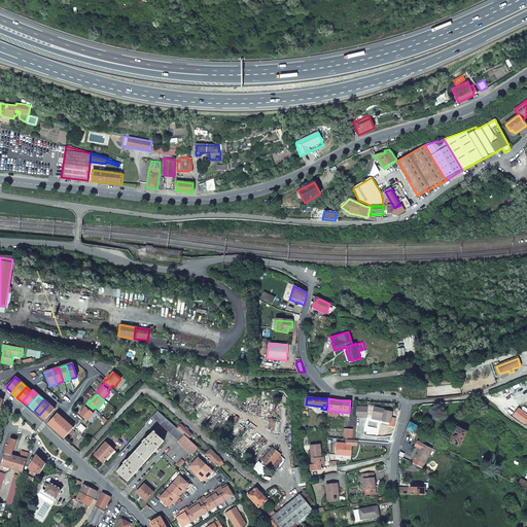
[(82,411),(78,415),(86,421),(93,414),(91,412),(93,409),(86,403),(83,407),(85,408),(82,411)]
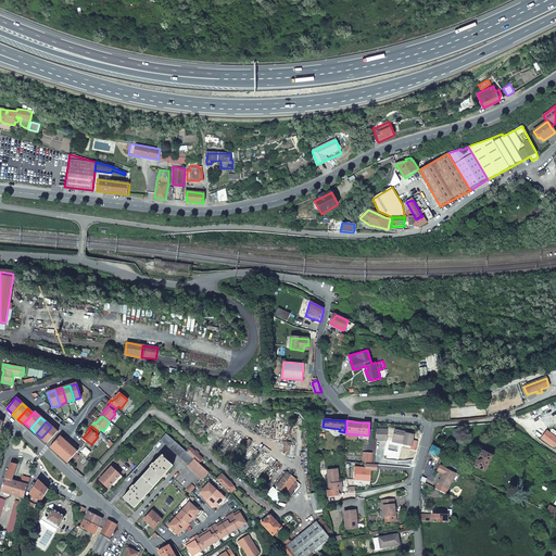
[(47,443),(58,432),(51,427),(41,438),(47,443)]
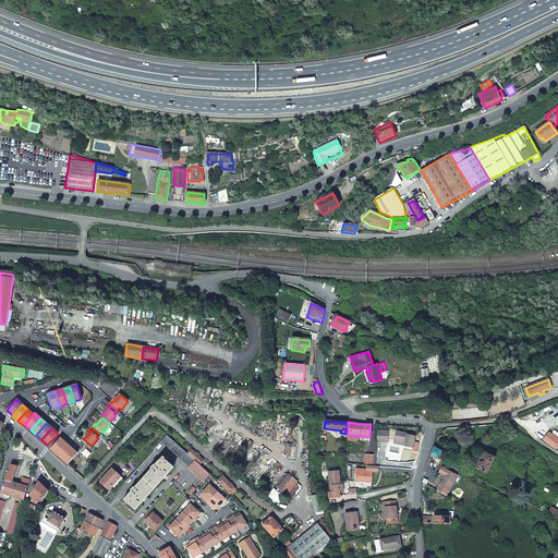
[(388,441),(389,431),(377,431),(376,441),(388,441)]
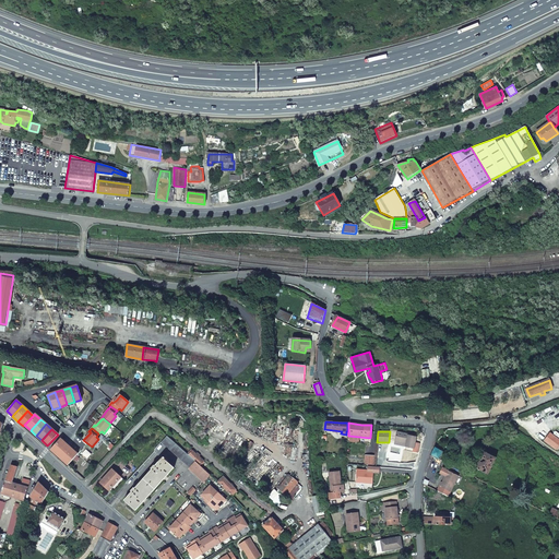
[(407,435),(396,432),(394,442),(405,444),(405,447),(413,448),(414,448),(418,448),(419,443),(414,442),(415,437),(407,436),(407,435)]
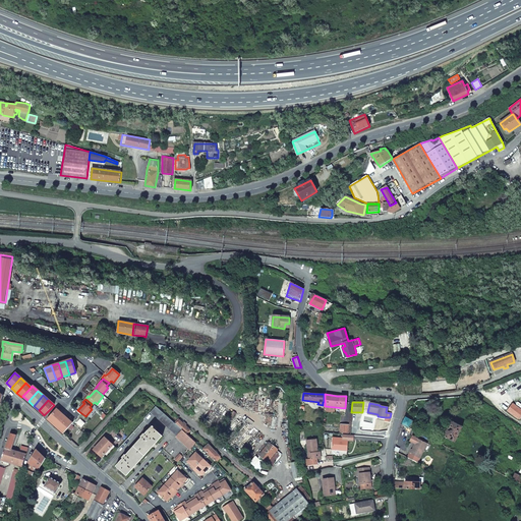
[(520,413),(520,410),(513,403),(507,410),(517,418),(520,413)]
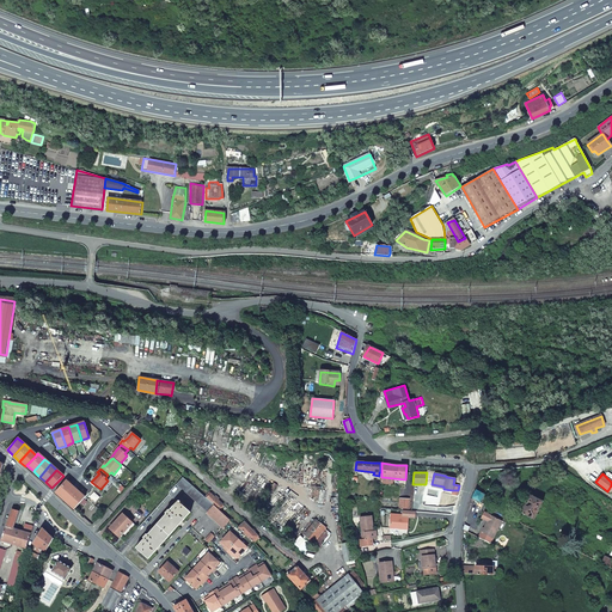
[(204,499),(195,489),(182,478),(177,484),(207,513),(213,506),(204,499)]
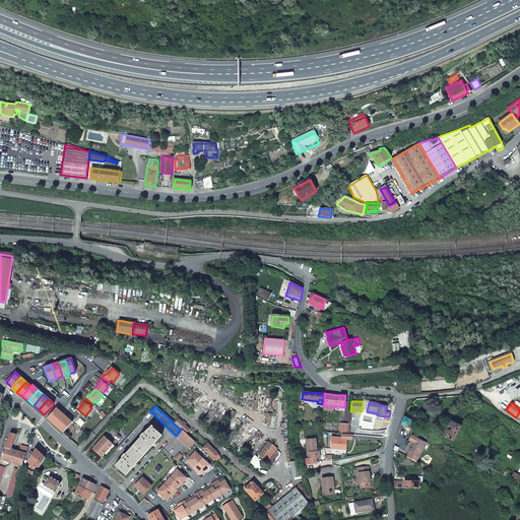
[(52,424),(61,413),(56,408),(47,418),(52,424)]
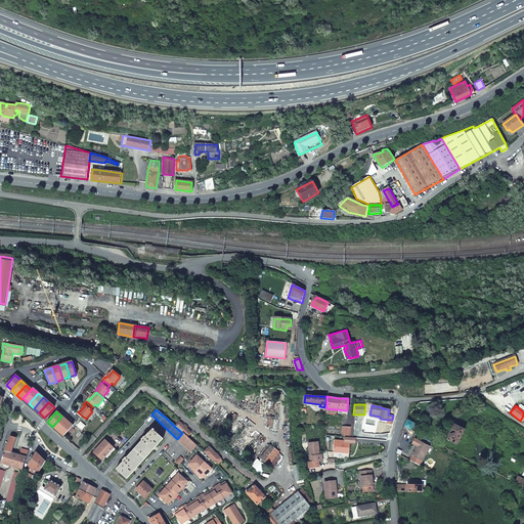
[(57,432),(67,421),(61,417),(52,427),(57,432)]
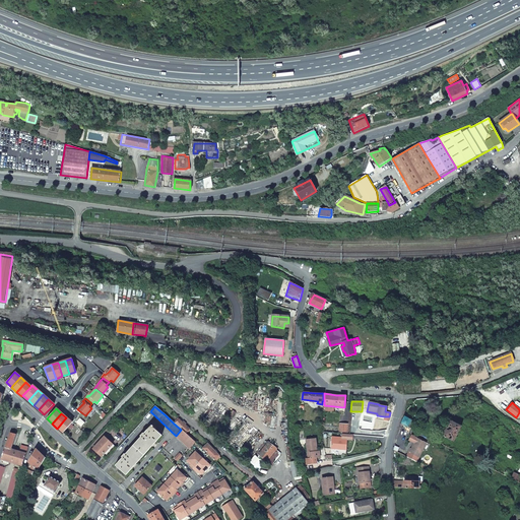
[(412,419),(404,415),(400,423),(406,426),(407,425),(409,425),(412,419)]
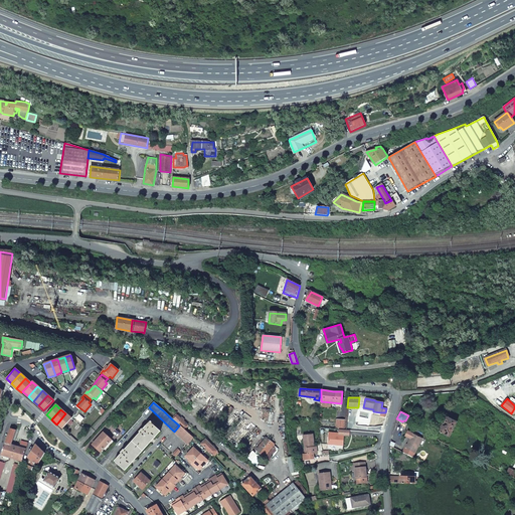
[(61,428),(71,418),(65,413),(56,424),(61,428)]
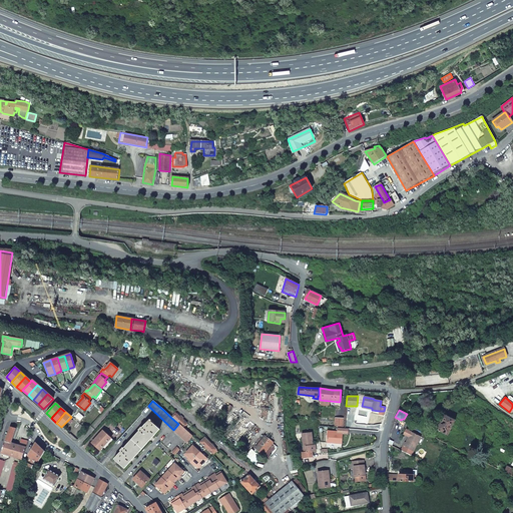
[(171,418),(178,424),(183,429),(187,425),(182,421),(183,419),(180,417),(179,418),(175,414),(171,418)]
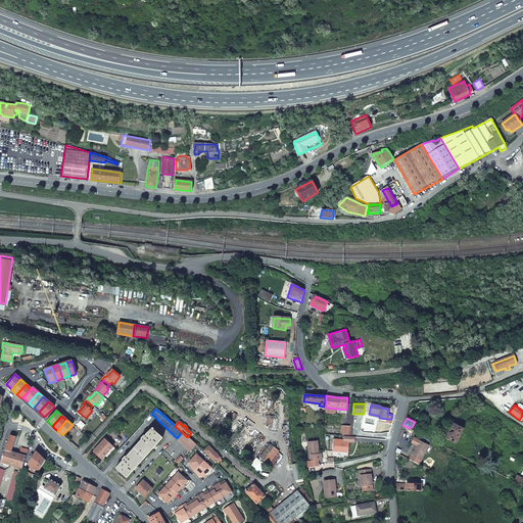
[(450,422),(442,437),(454,443),(462,428),(450,422)]
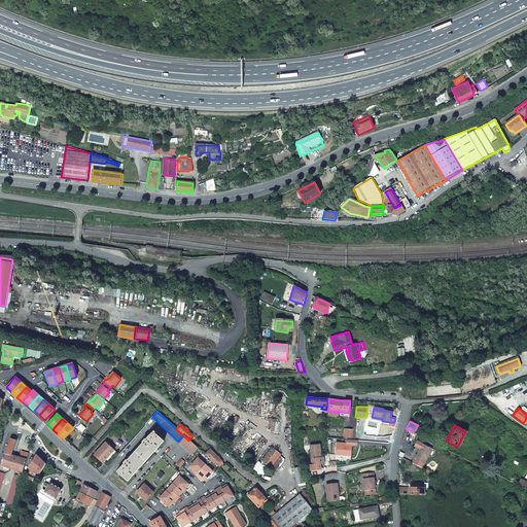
[(143,443),(127,461),(126,460),(123,463),(124,464),(116,471),(127,482),(164,442),(152,432),(145,440),(144,438),(142,442),(143,443)]
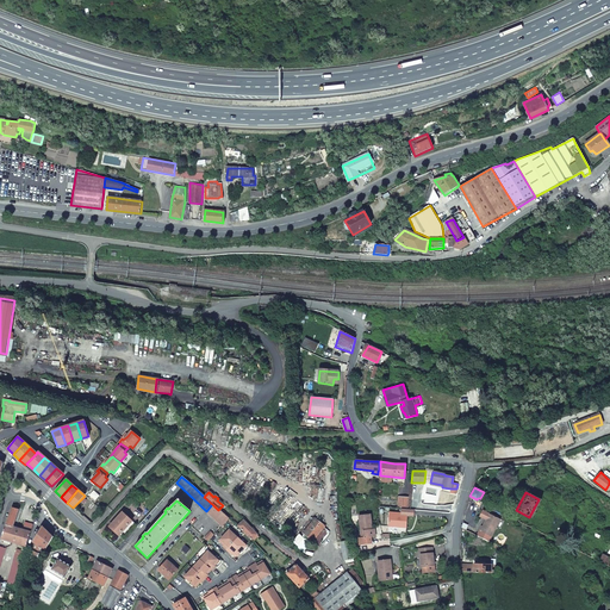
[(206,511),(223,527),(229,520),(218,510),(212,504),(206,511)]
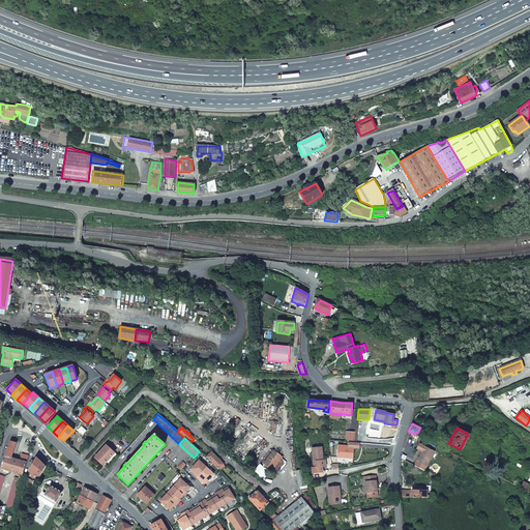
[(0,469),(22,475),(28,457),(20,454),(18,461),(10,459),(16,443),(9,441),(0,469)]
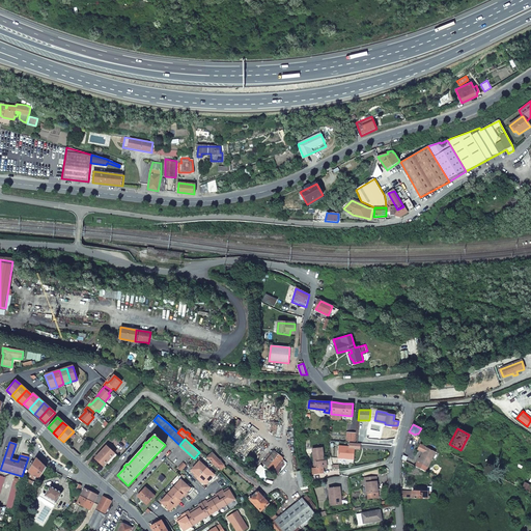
[(360,448),(361,443),(350,443),(350,446),(350,448),(339,447),(338,447),(338,457),(354,458),(355,448),(360,448)]
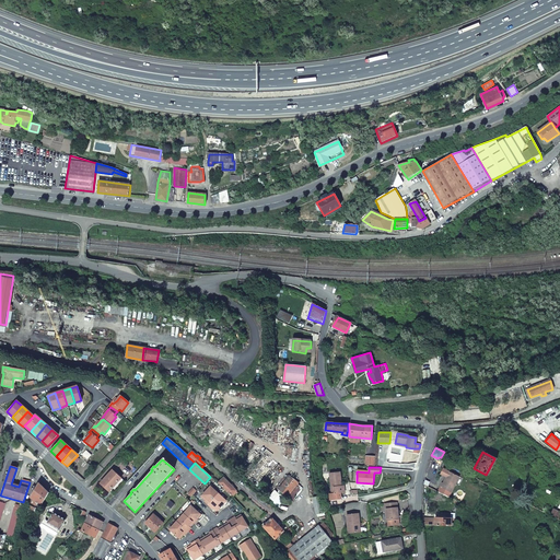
[(446,476),(443,482),(442,481),(438,491),(448,497),(459,476),(443,467),(440,473),(446,476)]
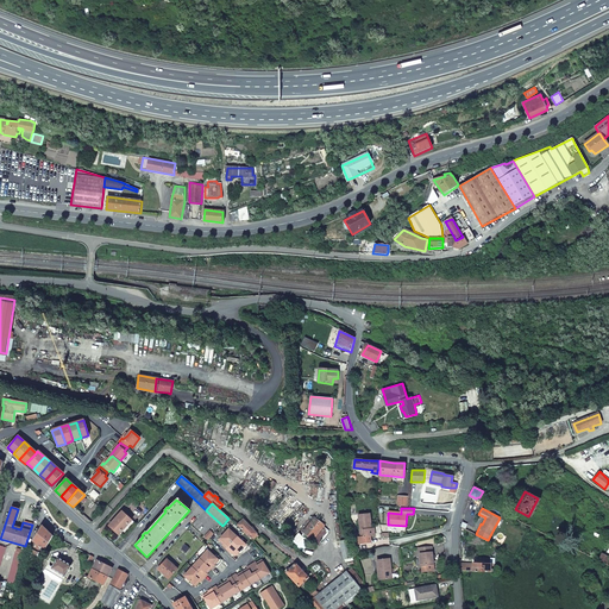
[(121,513),(108,527),(113,532),(118,535),(120,533),(124,537),(136,525),(121,513)]
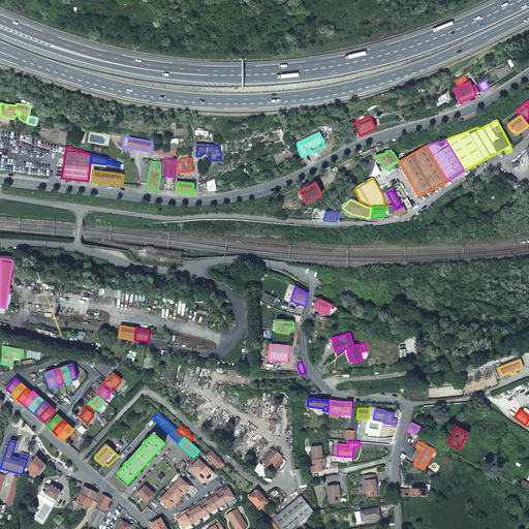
[(321,459),(320,445),(310,447),(312,461),(314,460),(315,466),(312,466),(310,466),(311,472),(321,471),(320,465),(324,465),(324,459),(321,459)]
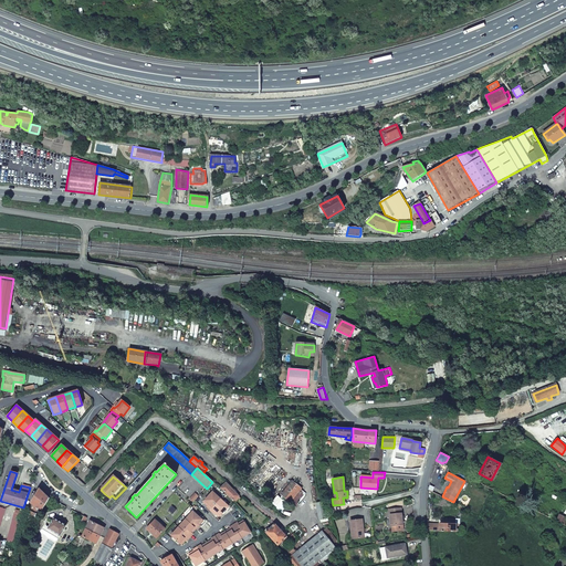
[(302,492),(287,481),(279,493),(293,504),(302,492)]
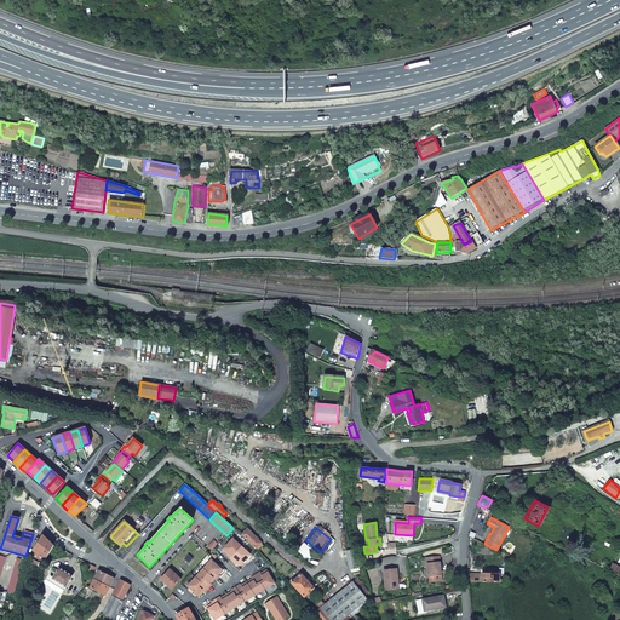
[(262,545),(247,529),(241,534),(257,551),(259,547),(262,545)]
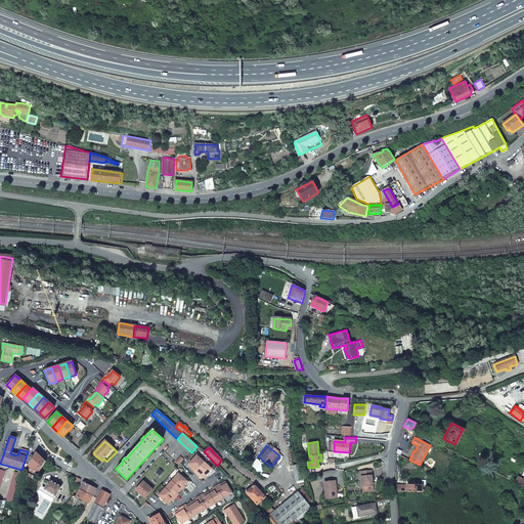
[(36,452),(28,466),(31,468),(29,471),(33,474),(35,470),(39,472),(45,462),(36,452)]
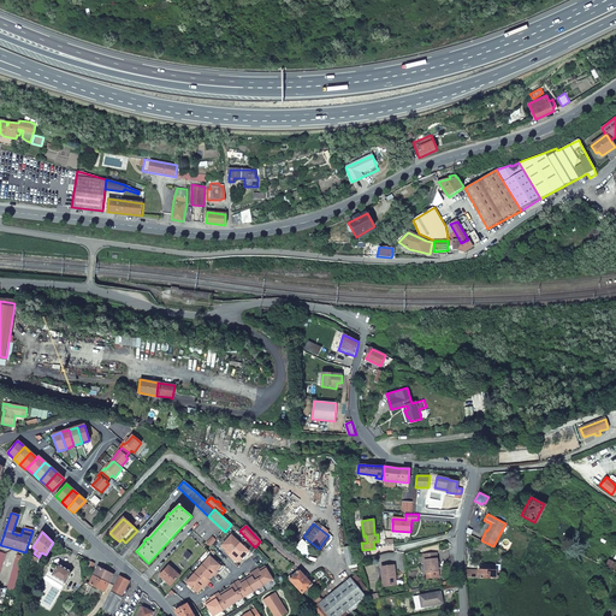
[(227,556),(240,544),(231,535),(221,545),(227,550),(226,551),(225,552),(227,556)]
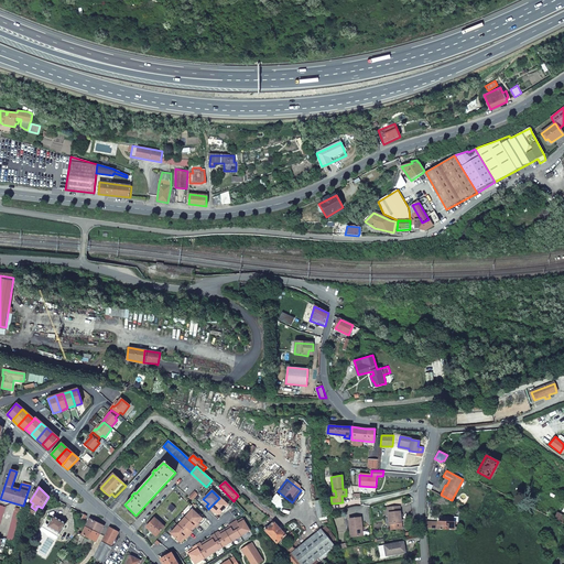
[(219,498),(208,509),(212,512),(213,511),(215,509),(219,513),(227,505),(219,498)]
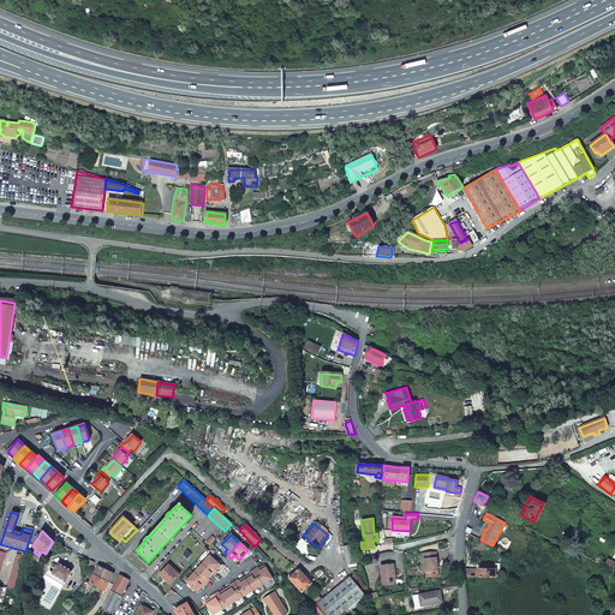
[(435,553),(422,554),(423,559),(424,559),(425,569),(427,577),(437,575),(436,565),(439,565),(439,560),(436,561),(435,553)]
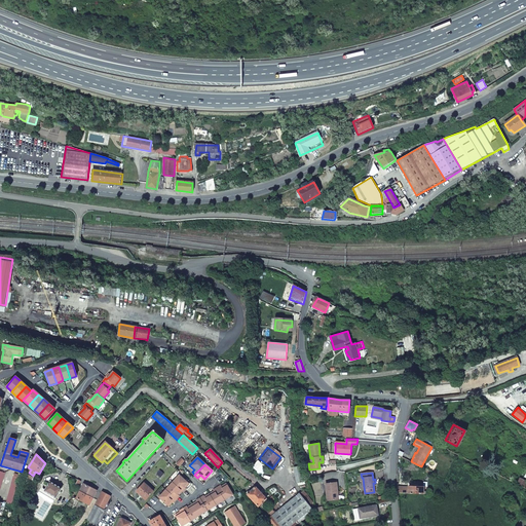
[(12,503),(21,477),(13,475),(4,502),(12,503)]
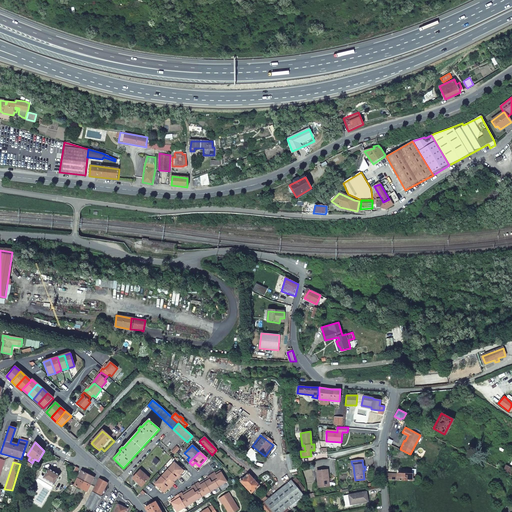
[(177,479),(178,479),(180,476),(179,476),(178,474),(182,470),(174,463),(167,470),(175,477),(177,479)]
